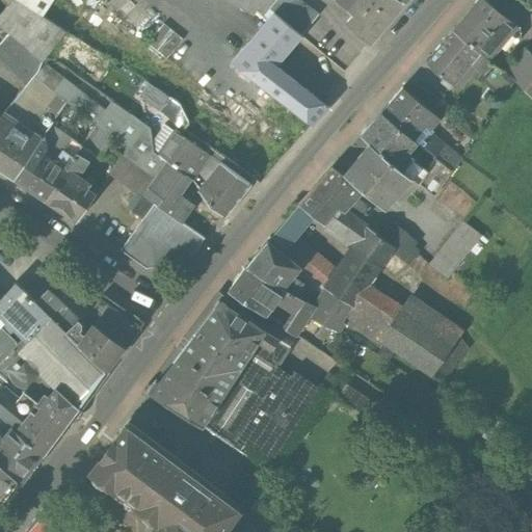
[(64,0),(53,0),(43,16),(63,29),(78,9),(64,0)]
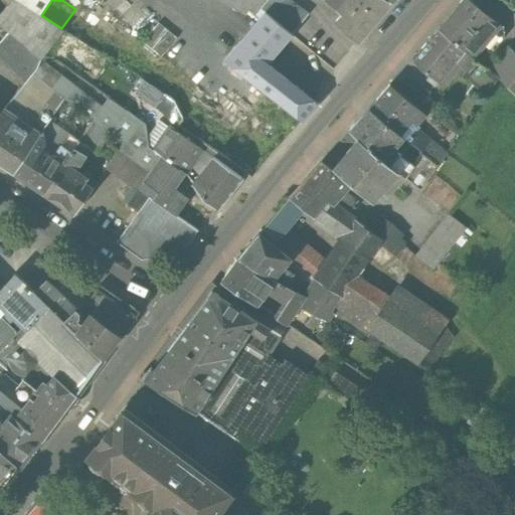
[(269,0),(268,0),(216,0),(244,15),(248,10),(260,20),(265,13),(266,13),(261,9),(269,0)]
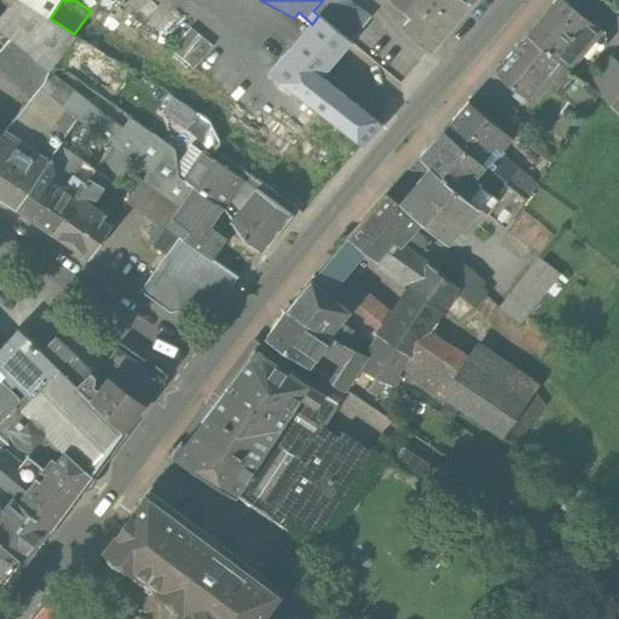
[(371,17),(347,0),(322,0),(323,0),(313,11),(319,16),(318,16),(351,42),(371,17)]
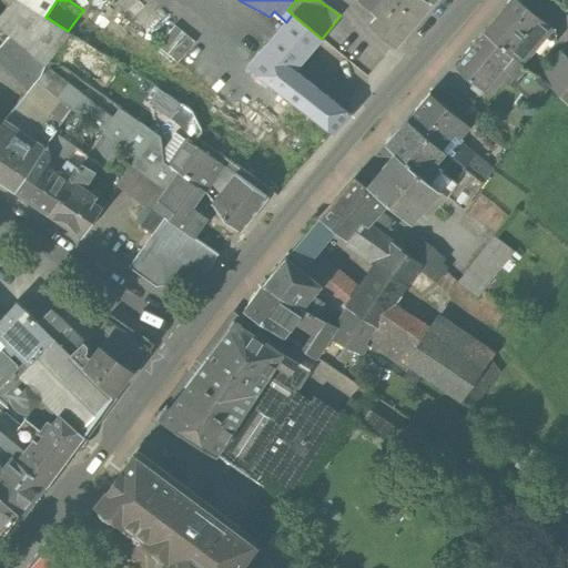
[(433,2),(429,0),(369,0),(366,6),(379,17),(371,26),(395,47),(433,2)]
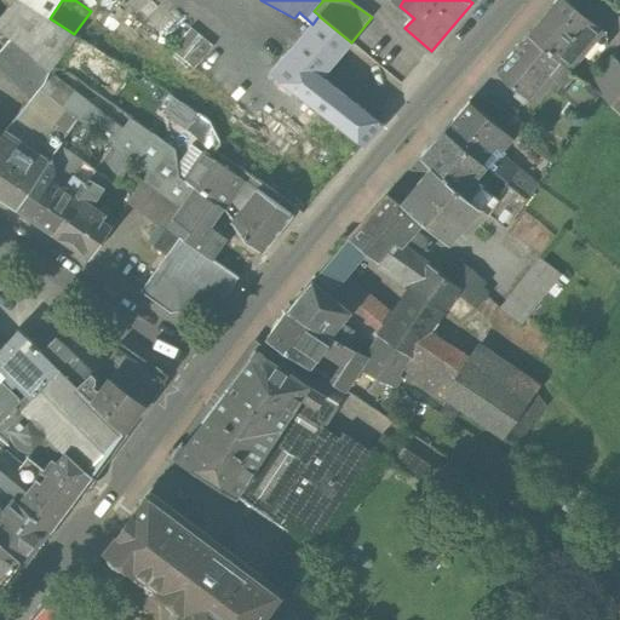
[(567,0),(557,0),(529,34),(569,69),(581,53),(587,58),(602,42),(596,38),(602,29),(567,0)]
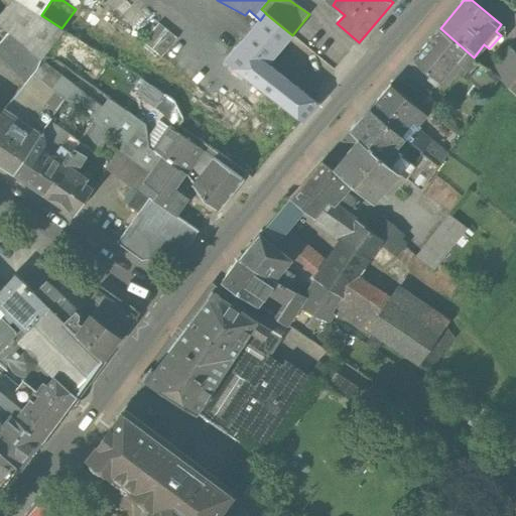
[(42,34),(15,10),(8,18),(17,26),(11,33),(29,49),(42,34)]
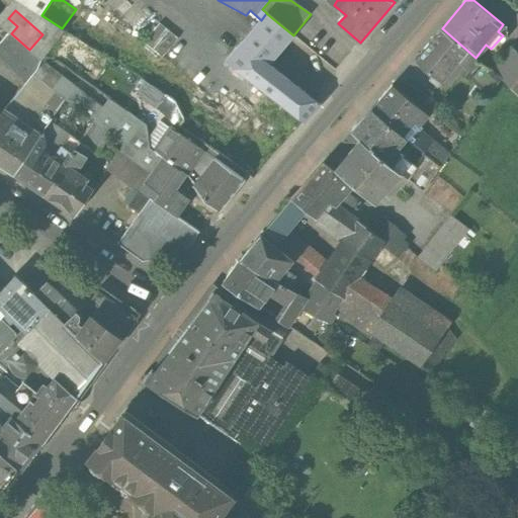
[(261,20),(250,10),(246,15),(241,20),(252,29),(261,20)]
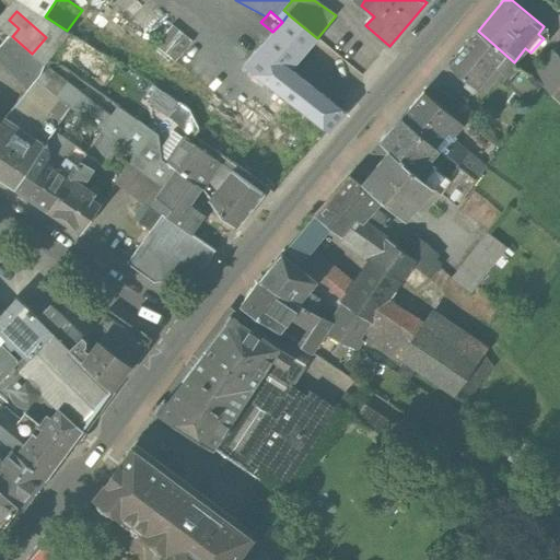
[(272,32),(260,46),(290,70),(317,38),(288,14),(282,22),(272,32)]
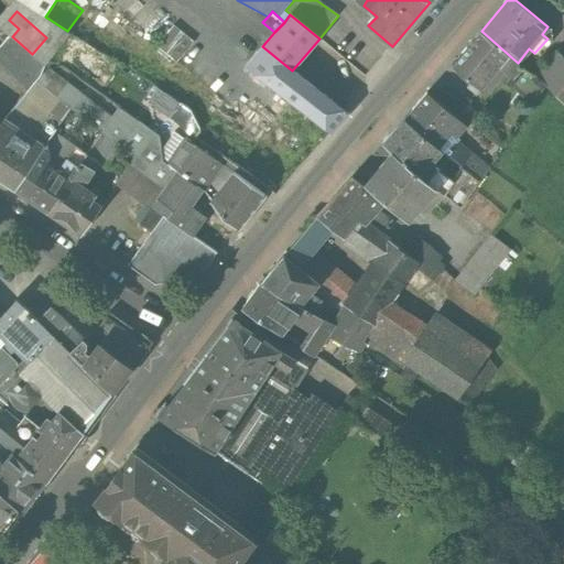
[(194,42),(173,26),(156,46),(176,63),(194,42)]
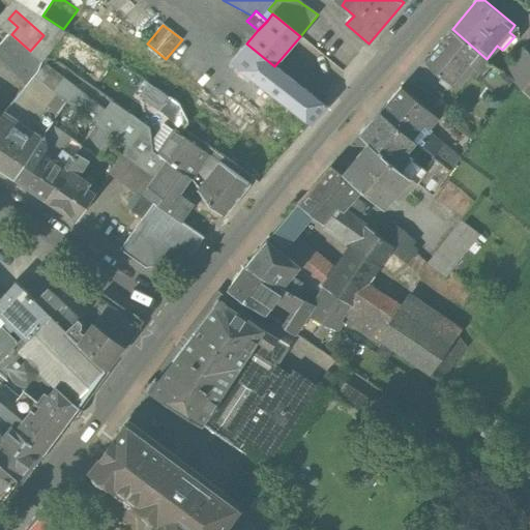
[(452,29),(424,62),(451,85),(470,62),(479,70),(478,72),(492,84),(497,78),(502,71),(501,70),(487,59),(452,29)]
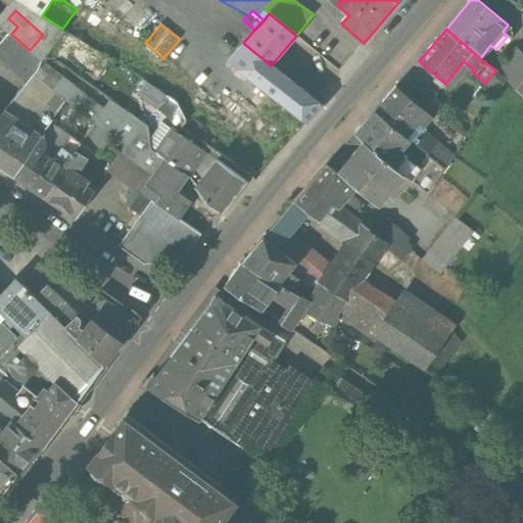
[(260,85),(229,61),(236,53),(236,52),(209,34),(198,48),(215,62),(200,85),(251,121),(257,113),(256,113),(272,95),(259,86),(260,85)]
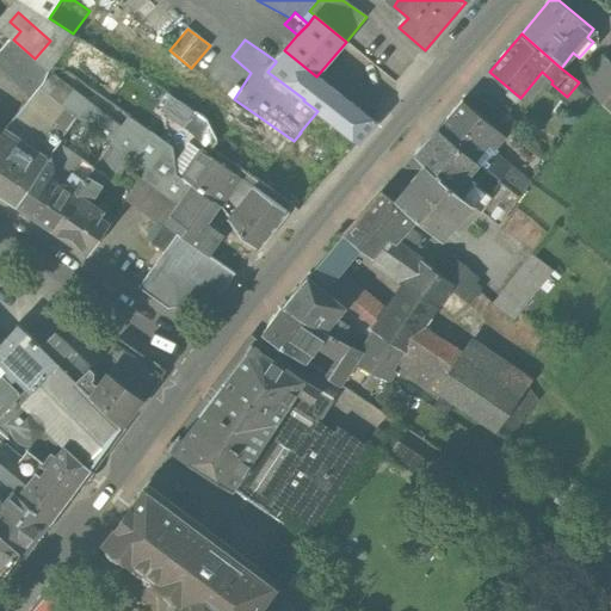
[(316,76),(284,50),(276,61),(276,62),(267,72),(304,99),(303,100),(318,111),(334,124),(358,144),(376,124),(358,110),(359,110),(351,104),(316,76)]
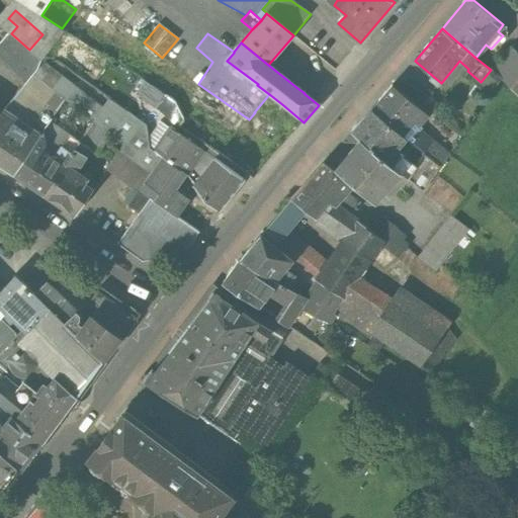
[(517,55),(510,49),(490,69),(491,70),(502,80),(517,60),(517,55)]
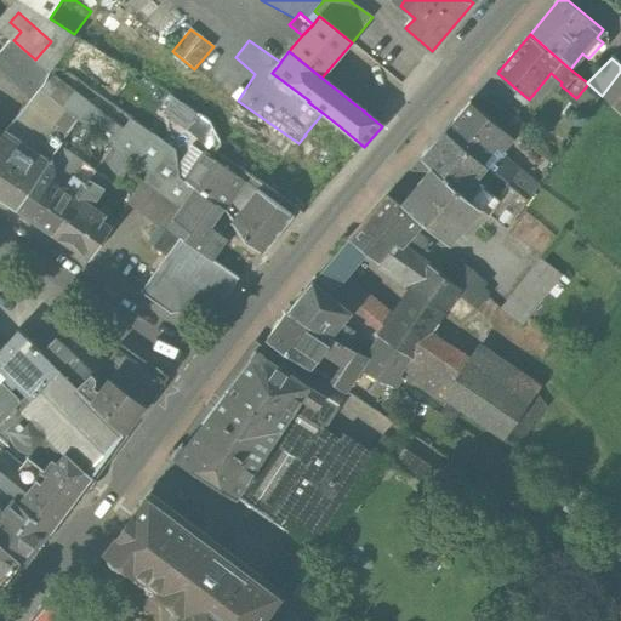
[(620,72),(602,96),(611,104),(620,93),(620,72)]
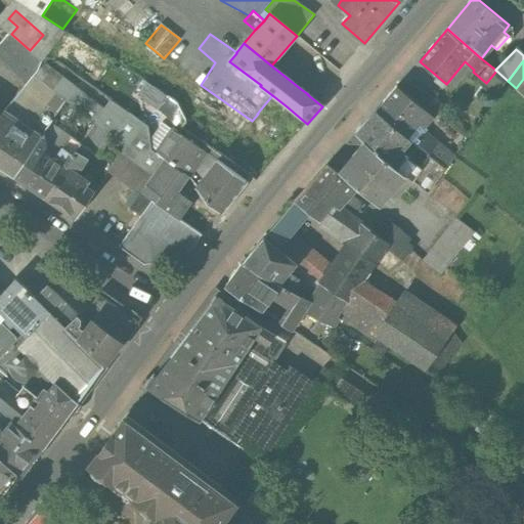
[(508,81),(496,71),(491,77),(503,87),(508,81)]
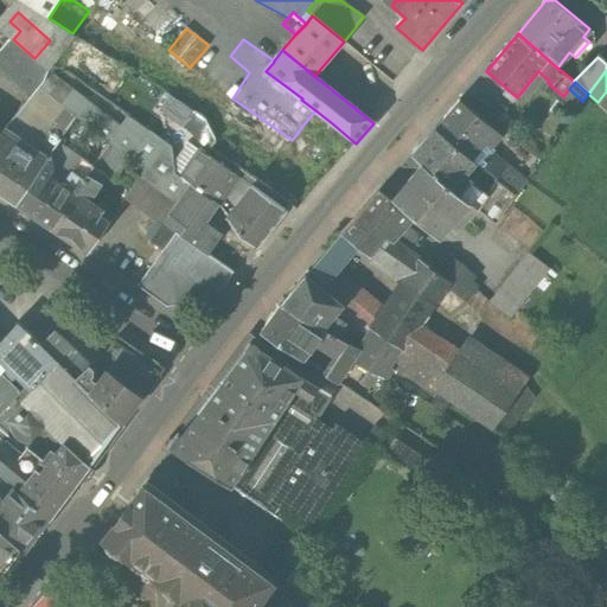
[(228,106),(196,84),(181,106),(191,112),(200,117),(212,140),(225,123),(219,117),(228,106)]
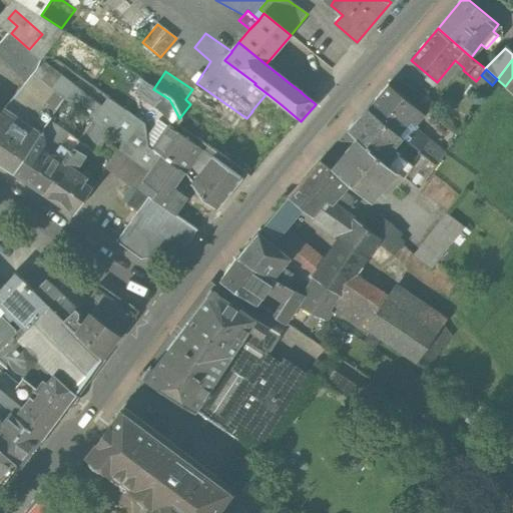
[(423,115),(389,85),(376,100),(375,100),(368,109),(398,133),(406,123),(411,121),(415,124),(423,115)]
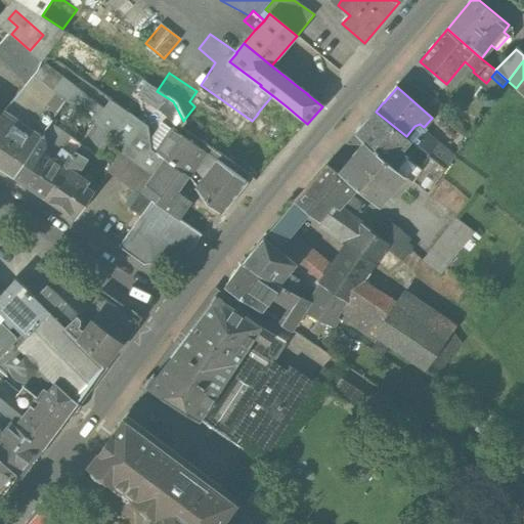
[(287,106),(272,95),(257,114),(258,114),(270,125),(260,137),(280,154),(307,124),(287,106)]
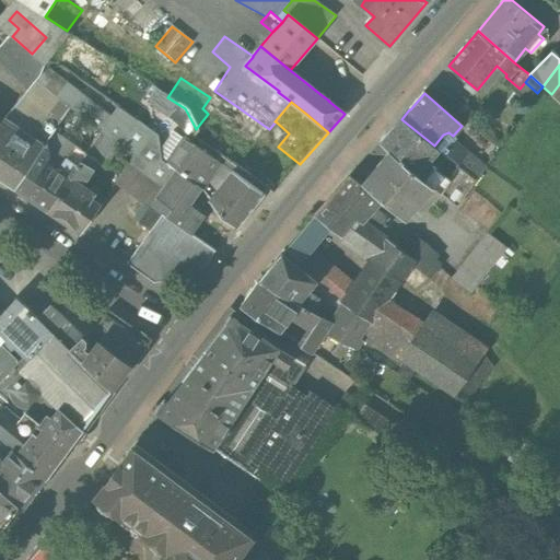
[(185,108),(176,103),(168,115),(194,131),(196,129),(185,108)]
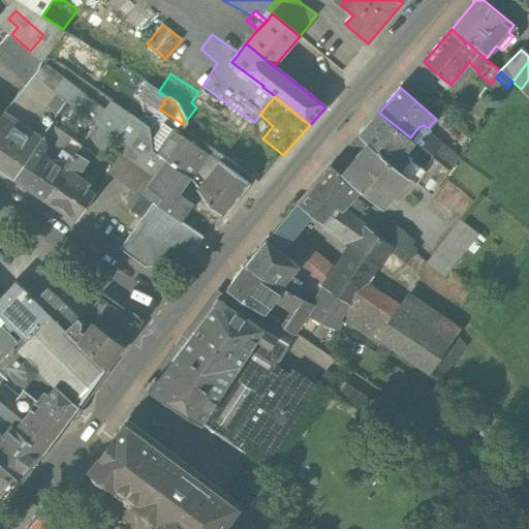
[(274,166),(196,107),(185,122),(183,124),(181,128),(258,184),(274,166)]
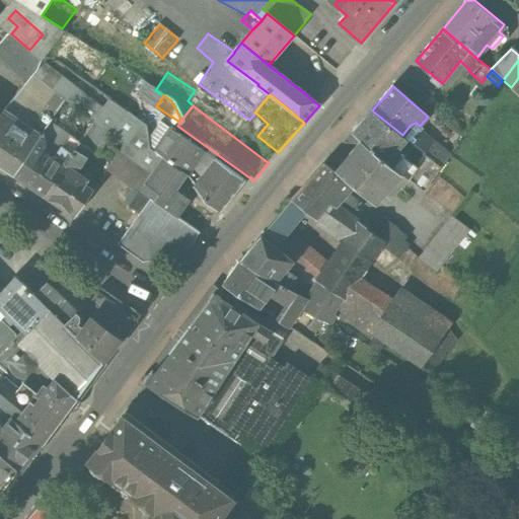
[(33,130),(4,109),(0,115),(0,164),(16,176),(44,134),(46,132),(36,126),(33,130)]
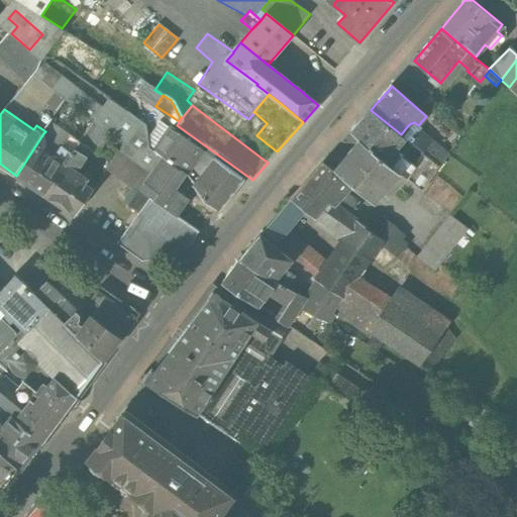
[(401,134),(371,110),(350,132),(360,140),(395,170),(399,164),(396,161),(402,154),(396,149),(405,138),(401,134)]
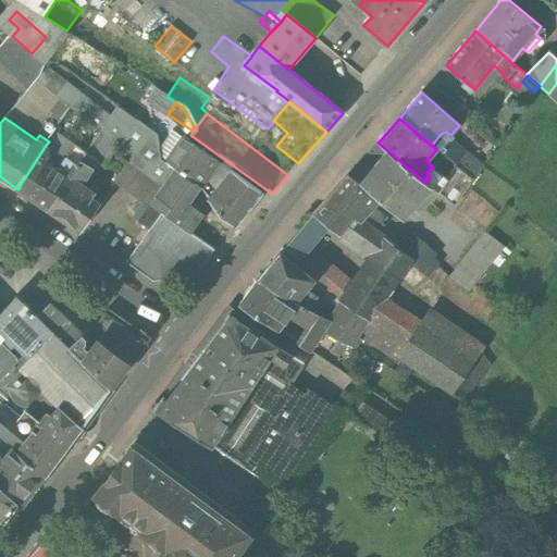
[(469,158),(452,143),(443,153),(456,165),(474,181),(479,175),(471,169),(473,165),(467,160),(469,158)]
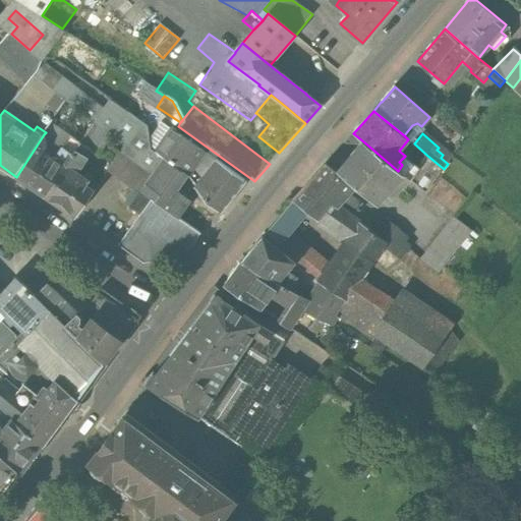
[(44,134),(16,177),(47,197),(79,148),(80,145),(71,138),(57,160),(50,160),(43,155),(47,149),(44,134)]
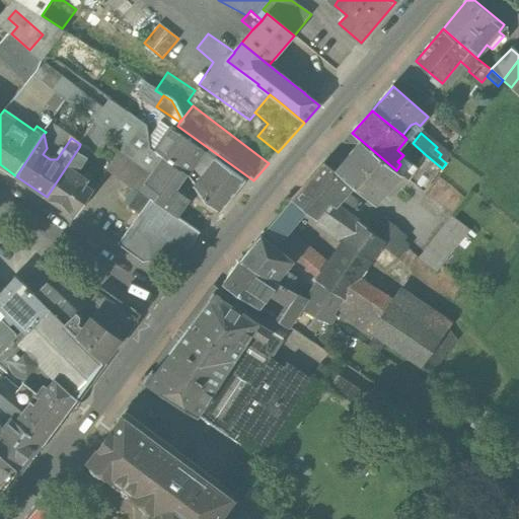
[(396,170),(362,141),(337,170),(352,183),(374,203),(399,172),(396,170)]
